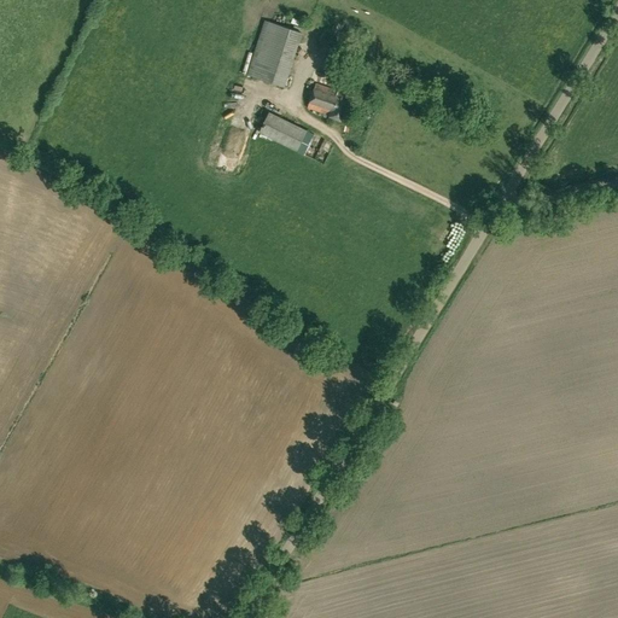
[(284,87),(302,33),(266,21),(248,75),(284,87)]
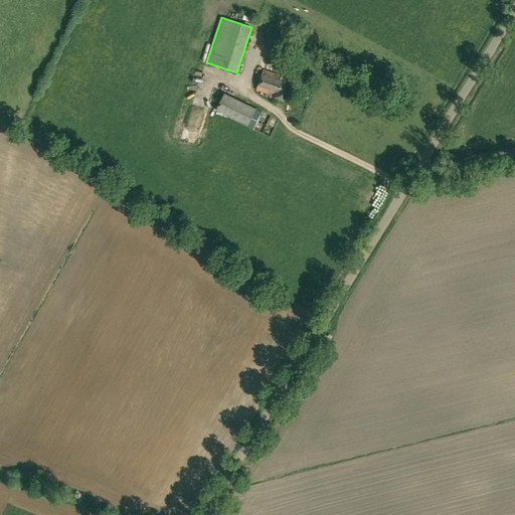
[(284,101),(292,79),(282,75),(282,76),(263,69),(256,90),(274,96),(274,97),(284,101)]
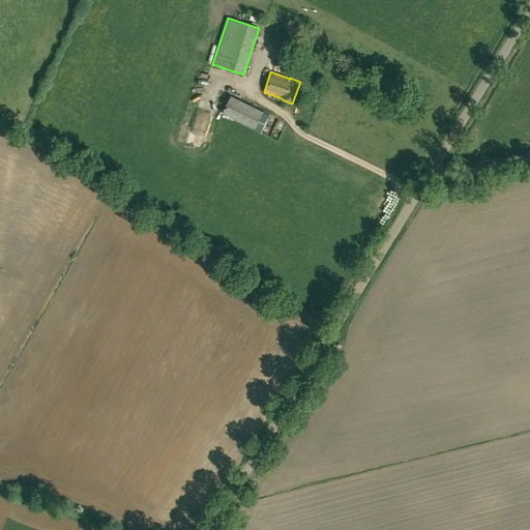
[(312,80),(308,88),(316,90),(319,82),(312,80)]
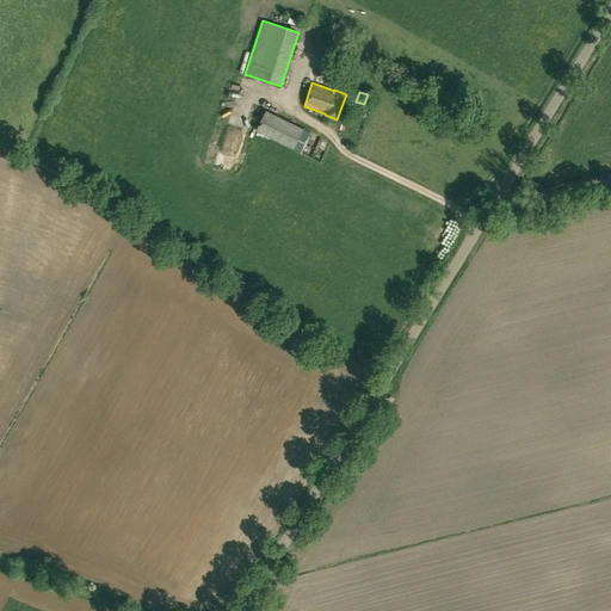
[(304,129),(266,110),(257,130),(294,149),(304,129)]
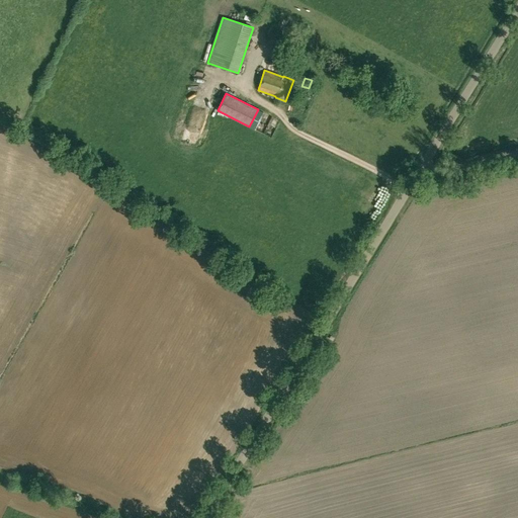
[(197,102),(197,112),(206,112),(207,102),(197,102)]
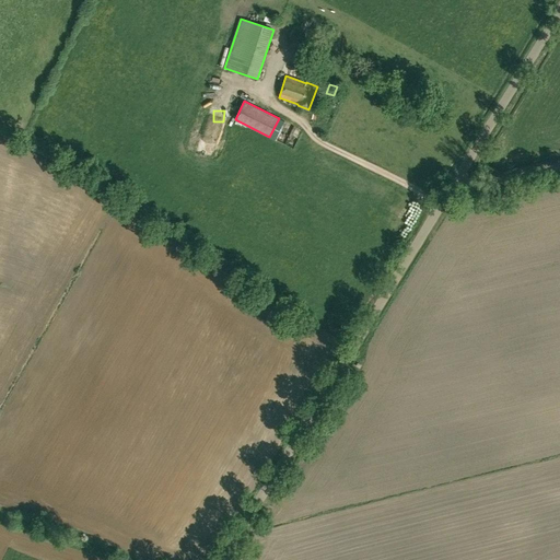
[(284,128),(280,141),(291,144),(294,130),(284,128)]
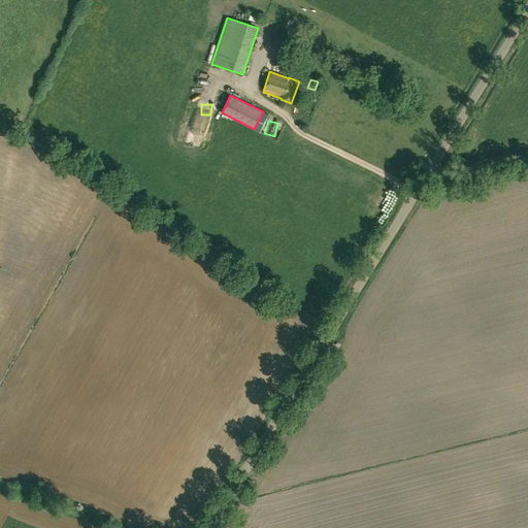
[(197,123),(193,133),(206,138),(210,128),(197,123)]
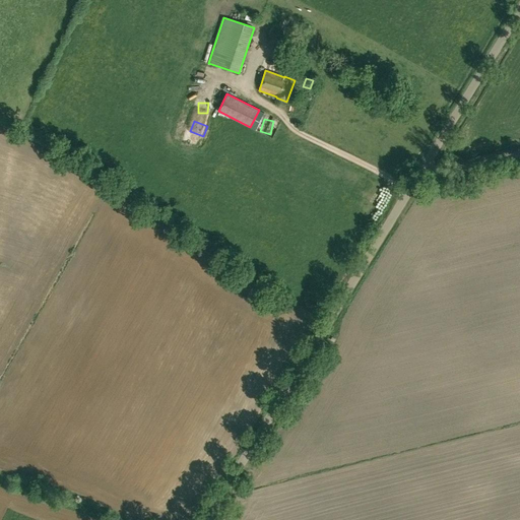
[(280,132),(275,137),(282,143),(286,137),(280,132)]
